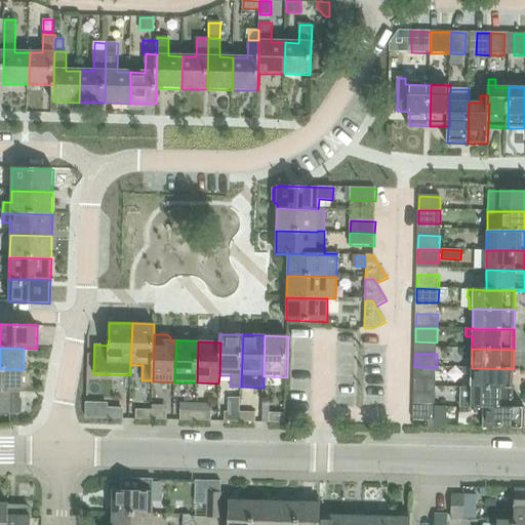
[(443,358),(444,370),(462,369),(462,357),(443,358)]
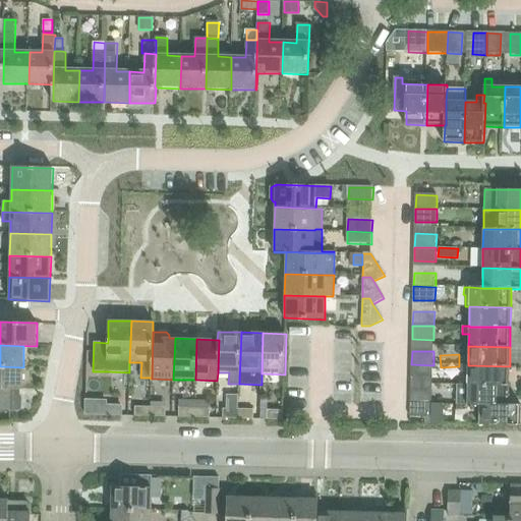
[(432,379),(433,365),(411,364),(411,378),(432,379)]
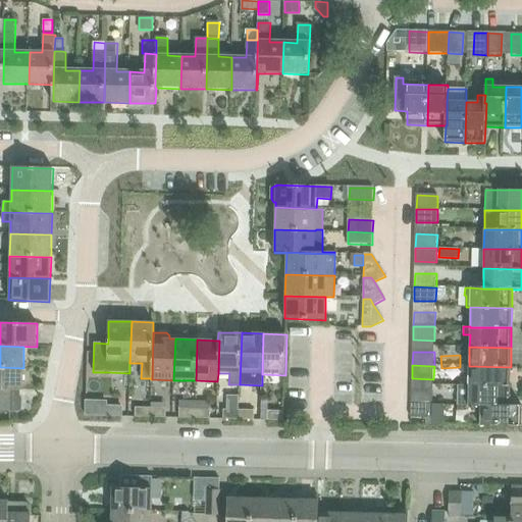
[(510,386),(511,367),(469,366),(462,366),(462,373),(469,374),(468,385),(510,386)]
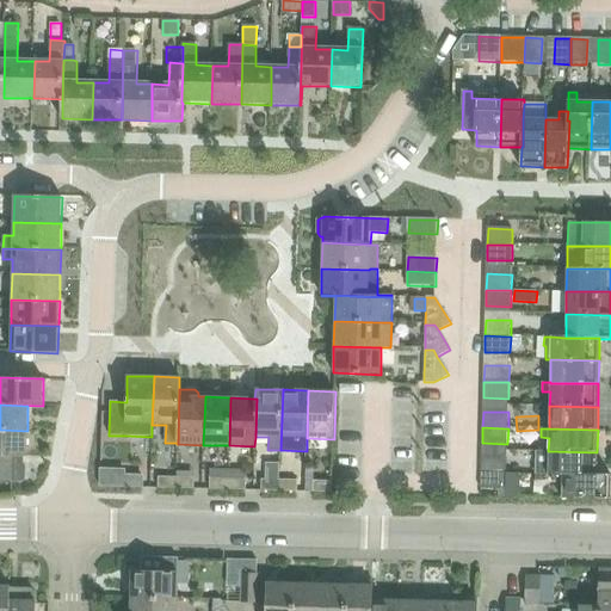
[(0,456),(12,457),(23,457),(26,457),(28,431),(0,430),(0,456)]
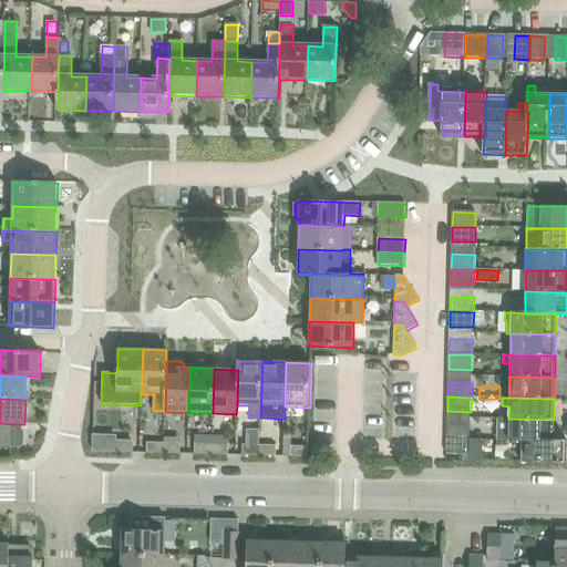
[(554,440),(554,420),(508,419),(497,419),(496,440),(508,440),(515,440),(554,441),(554,440)]
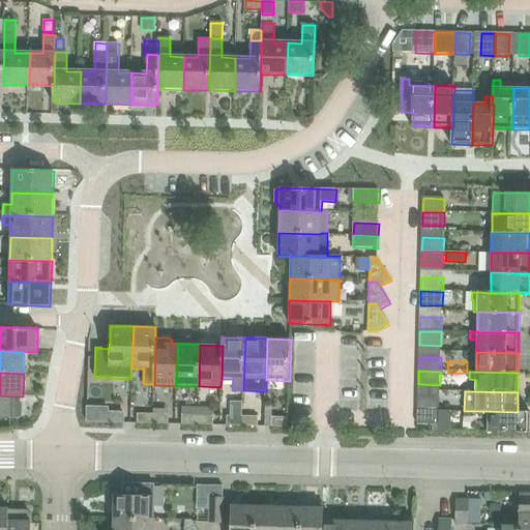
[(0,418),(9,419),(10,418),(20,418),(22,416),(22,404),(20,402),(20,396),(10,396),(0,395),(0,418)]
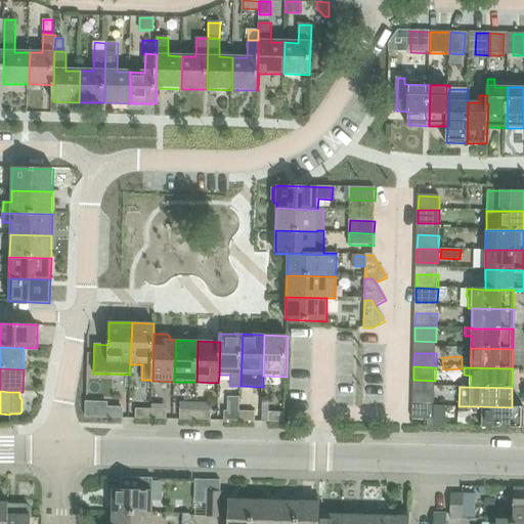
[(413,393),(412,406),(434,407),(434,394),(413,393)]
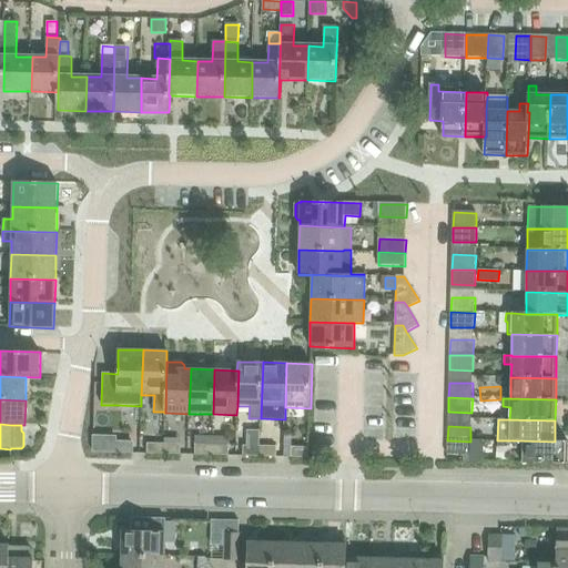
[(470,456),(470,442),(447,440),(447,455),(470,456)]
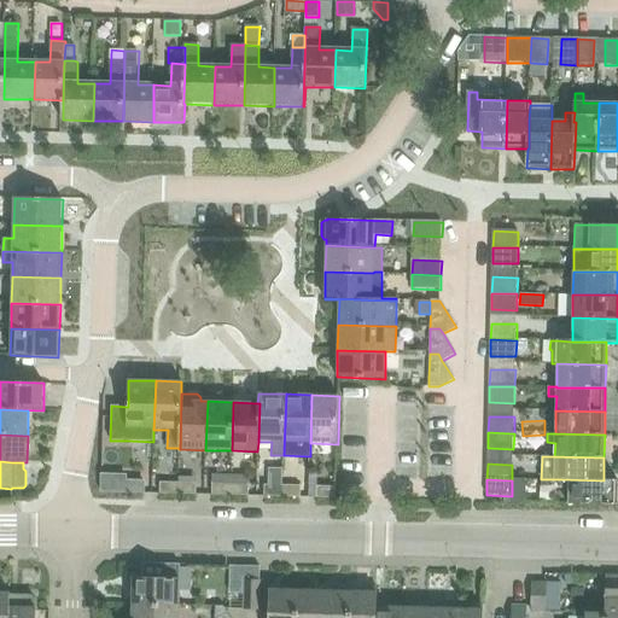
[(567,490),(567,505),(617,505),(617,479),(604,479),(604,481),(561,479),(561,489),(567,490)]
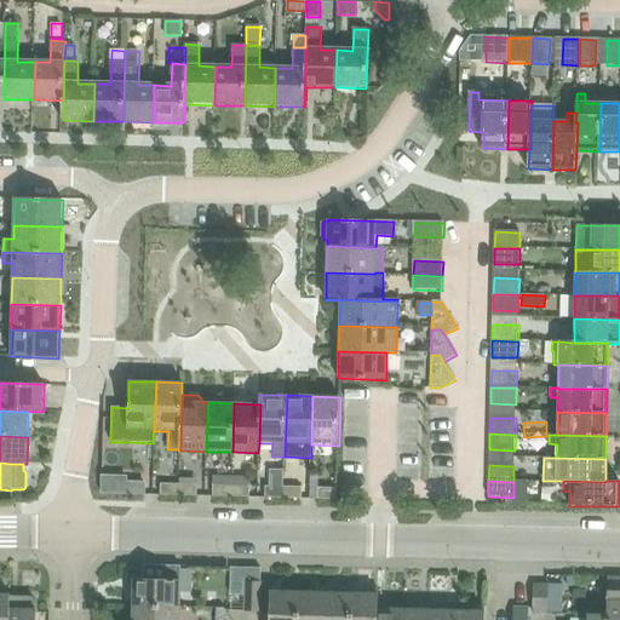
[(144,483),(126,483),(125,494),(144,494),(144,483)]
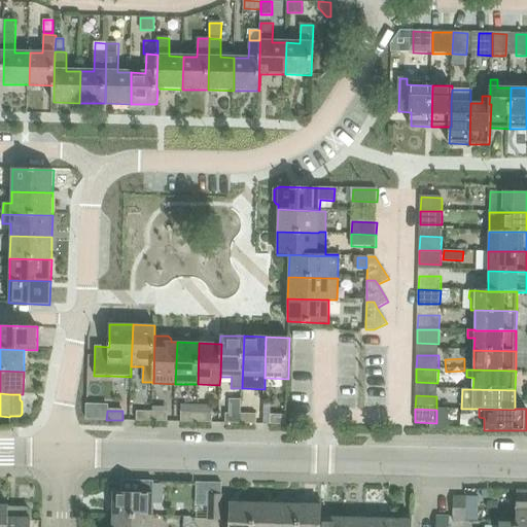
[(136,421),(151,421),(152,412),(137,412),(136,421)]
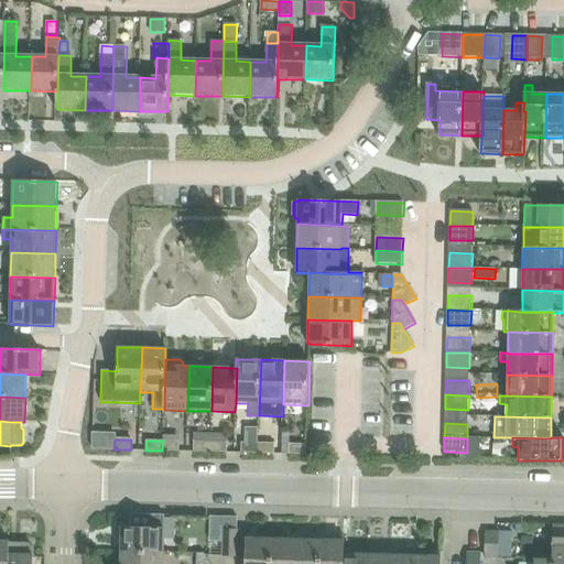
[(180,442),(163,441),(162,451),(179,452),(180,442)]
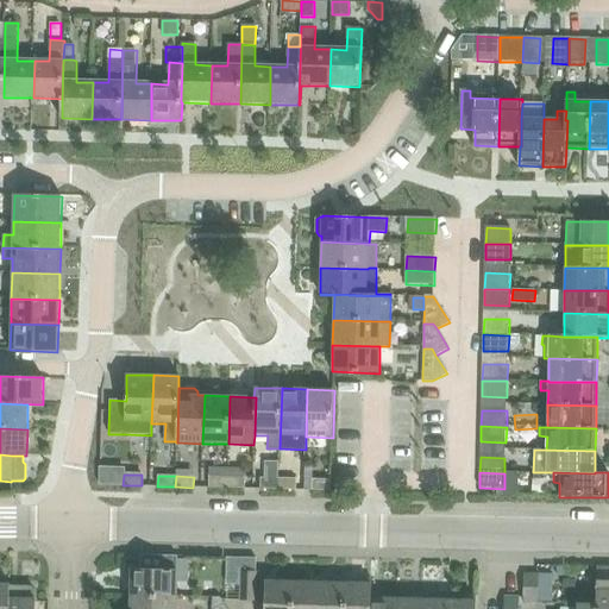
[(208,488),(226,489),(227,477),(208,477),(208,488)]
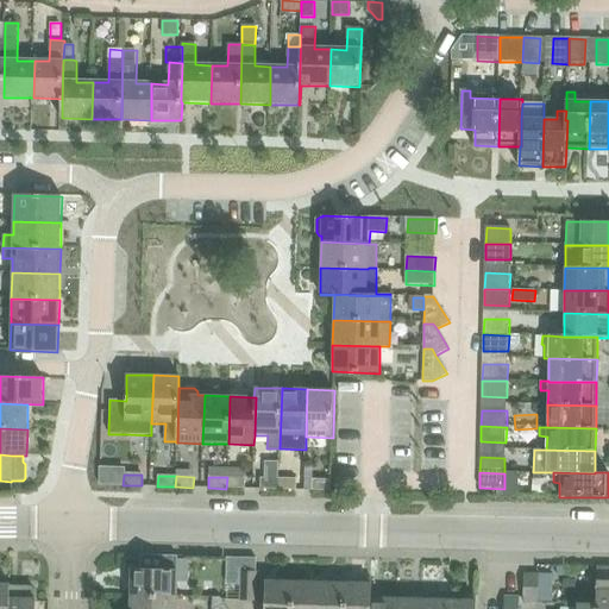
[(245,478),(227,477),(226,489),(245,489),(245,478)]
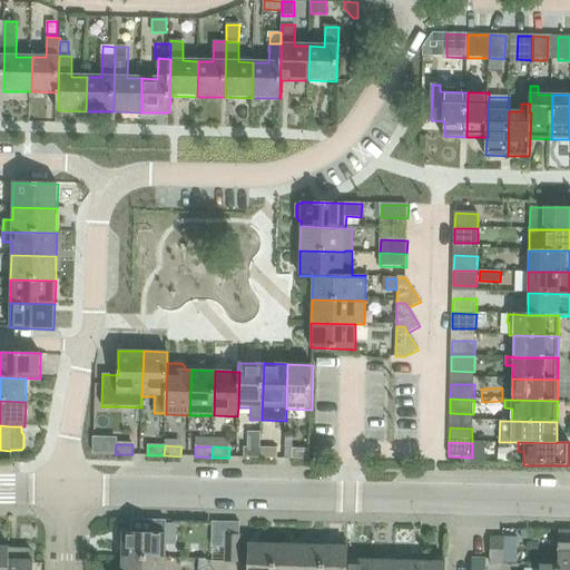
[(244,459),(261,459),(261,449),(244,449),(244,459)]
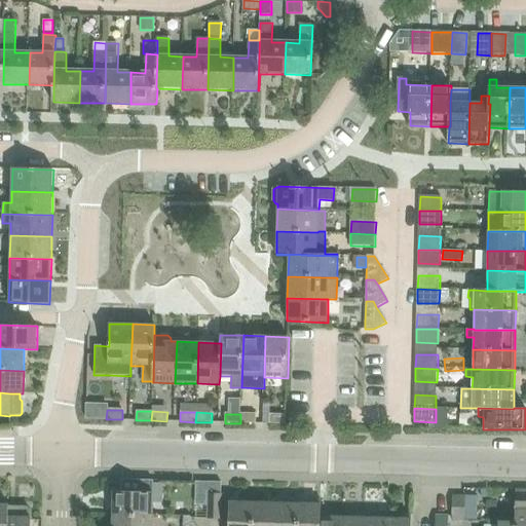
[(256,414),(240,414),(240,423),(256,423),(256,414)]
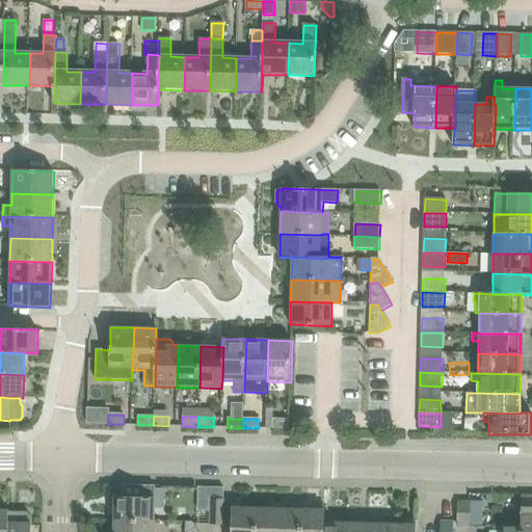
[(273,429),(289,429),(289,420),(273,419),(273,429)]
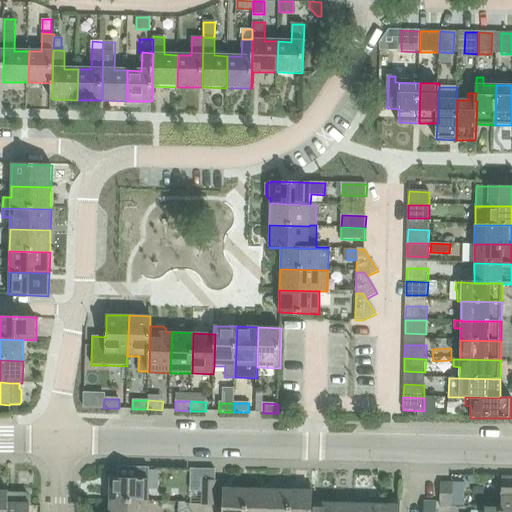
[(108,501),(148,502),(149,479),(149,468),(118,467),(118,478),(105,478),(105,487),(109,487),(108,501)]
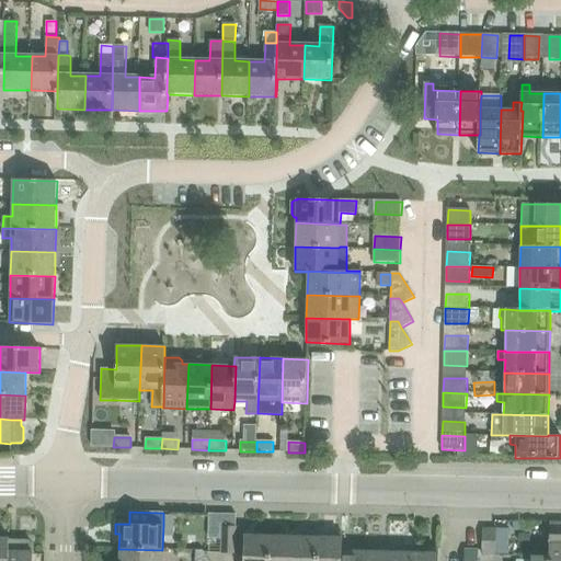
[(549,560),(560,560),(560,523),(550,523),(549,557),(549,560)]
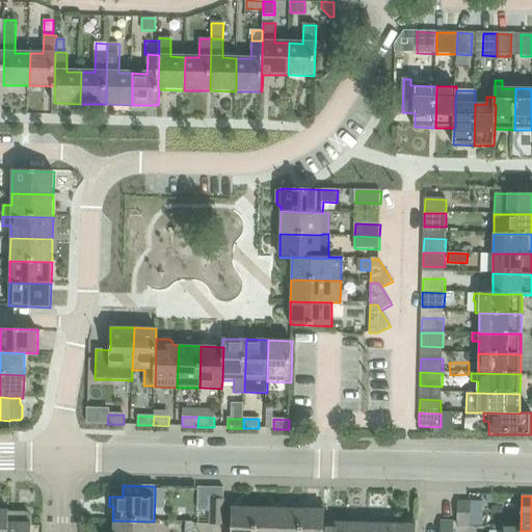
[(209,526),(222,526),(222,500),(210,500),(209,526)]
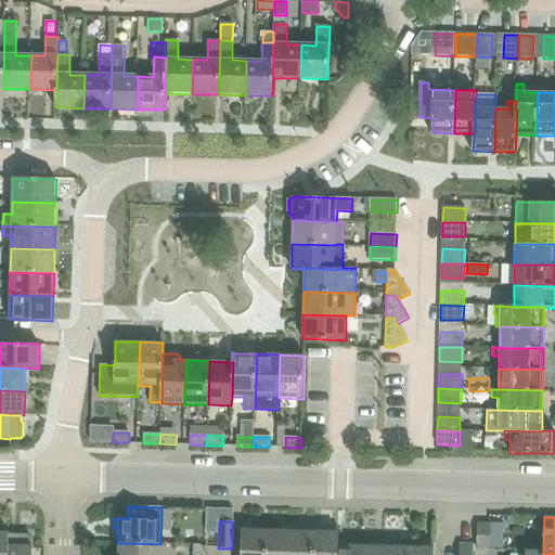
[(479,524),(478,550),(491,550),(492,524),(479,524)]
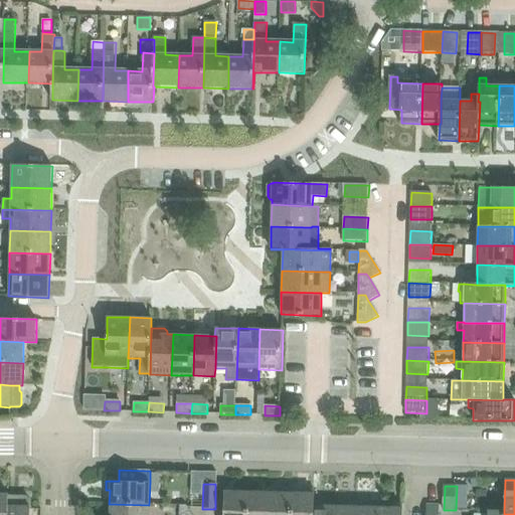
[(223,514),(246,514),(246,494),(232,493),(232,489),(224,489),(223,514)]
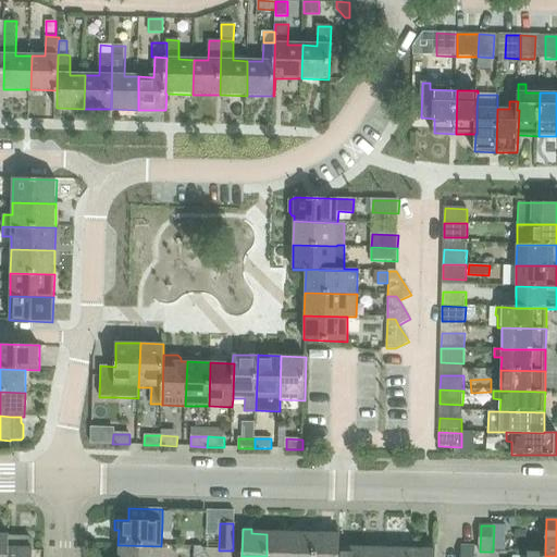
[(283,534),(267,534),(267,556),(291,556),(291,530),(283,530),(283,534)]
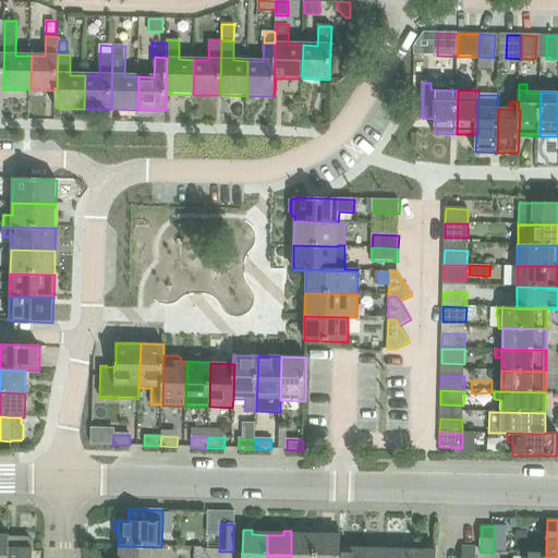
[(302,535),(302,531),(291,531),(291,557),(315,557),(315,535),(302,535)]
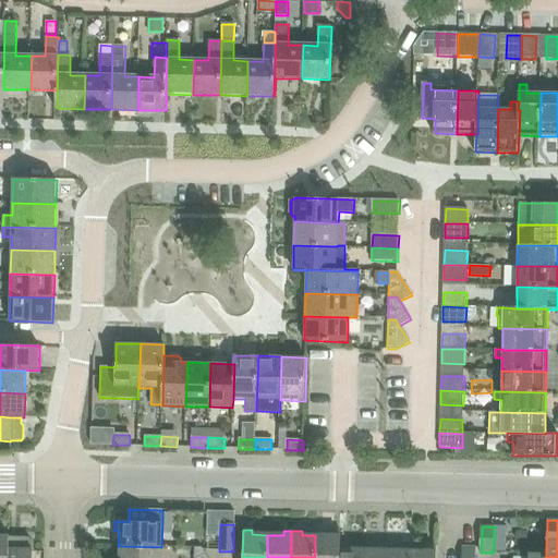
[(341,545),(341,533),(339,532),(331,532),(331,535),(315,535),(315,557),(339,557),(339,545),(341,545)]
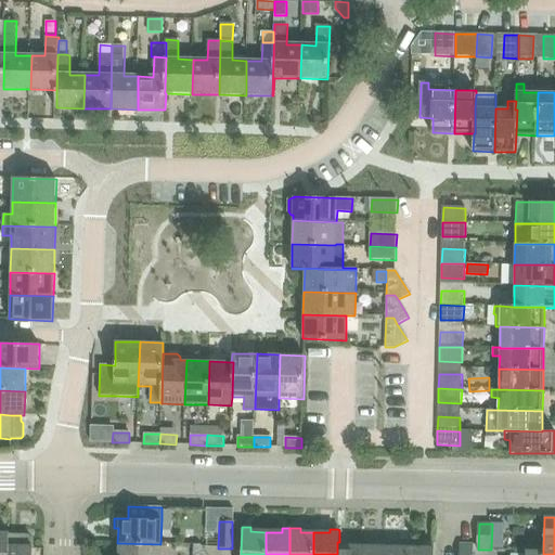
[(7,554),(31,554),(33,547),(31,547),(33,539),(29,536),(9,534),(8,534),(7,554)]
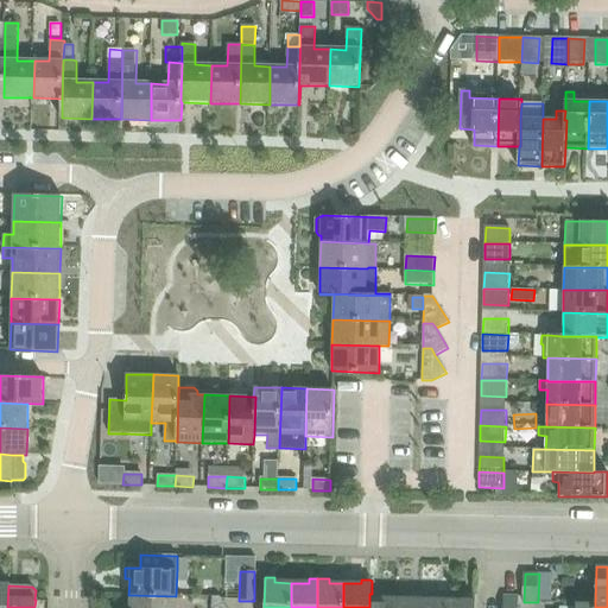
[(394,607),(396,600),(379,599),(379,594),(372,594),(369,594),(369,607),(394,607)]
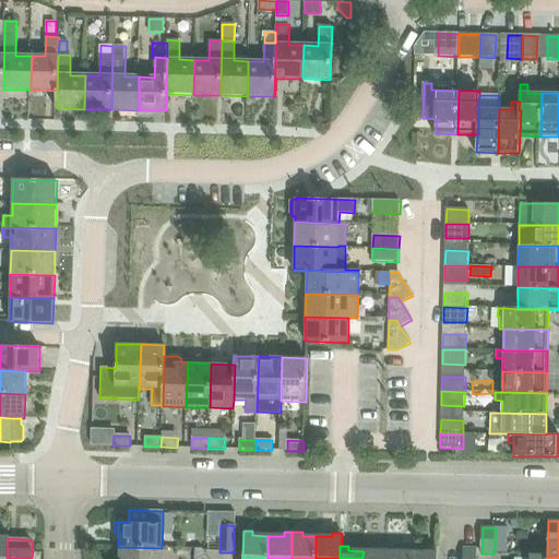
[(378,551),(364,551),(363,558),(387,558),(388,547),(379,546),(378,551)]
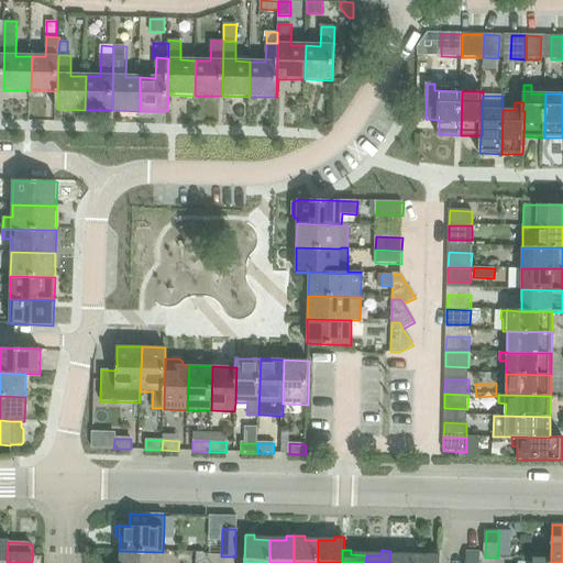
[(162,562),(163,552),(119,551),(118,562),(162,562)]
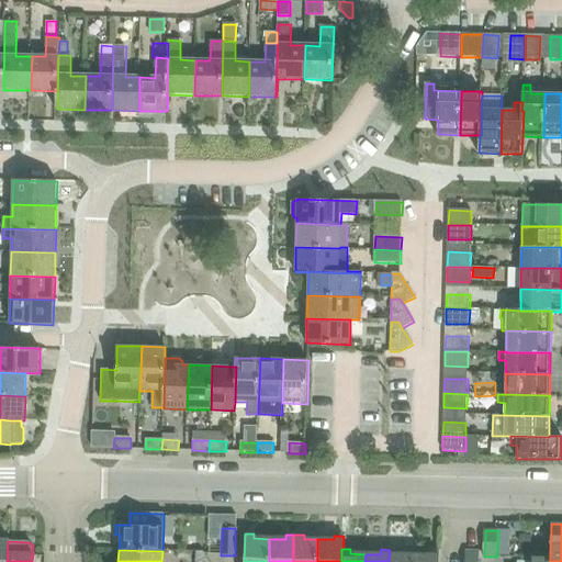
[(398,554),(398,550),(390,550),(389,561),(413,561),(414,554),(398,554)]
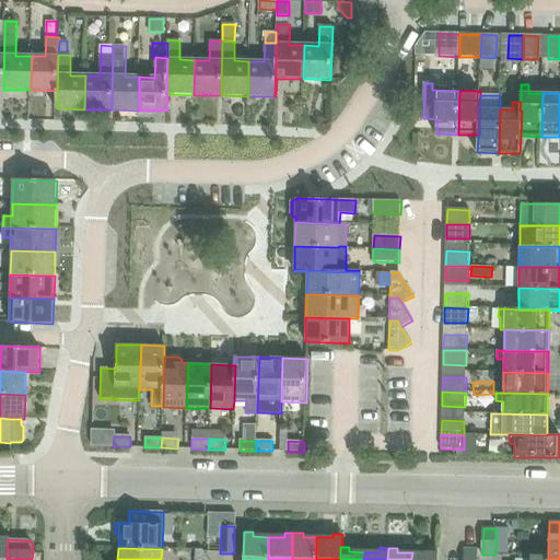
[(436,559),(438,549),(429,549),(428,552),(412,552),(411,559),(436,559)]
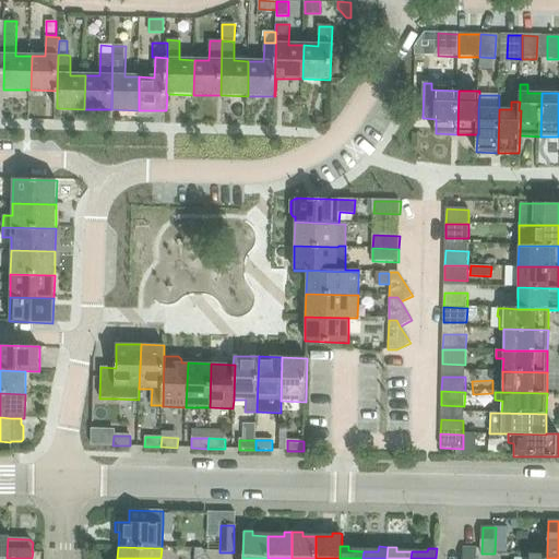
[(207,558),(201,549),(195,549),(194,558),(207,558)]
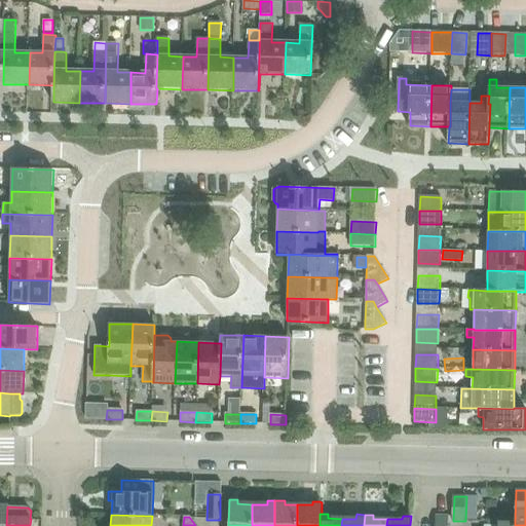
[(436,517),(435,525),(448,525),(448,518),(436,517)]
